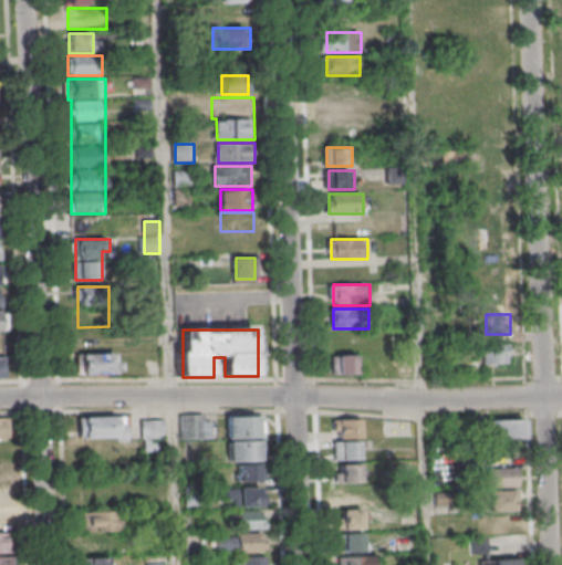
[(486,364),(512,364),(512,344),(486,344),(486,364)]
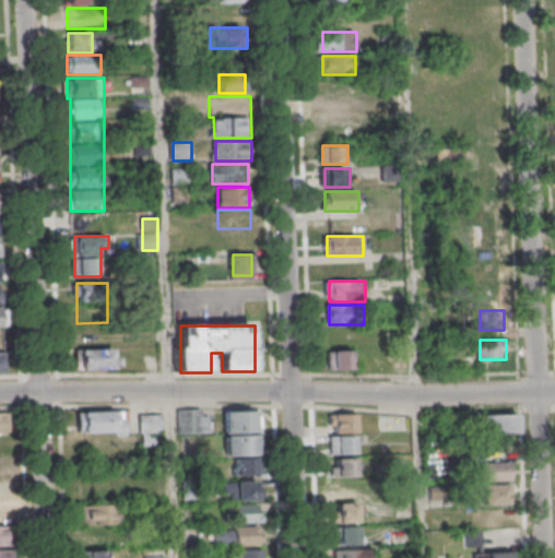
[(80,369),(121,369),(121,349),(80,349),(80,369)]
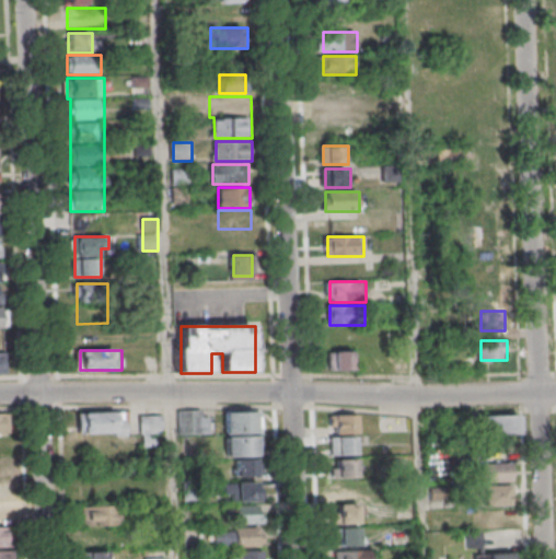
[(332,370),(357,370),(357,352),(332,352),(332,370)]
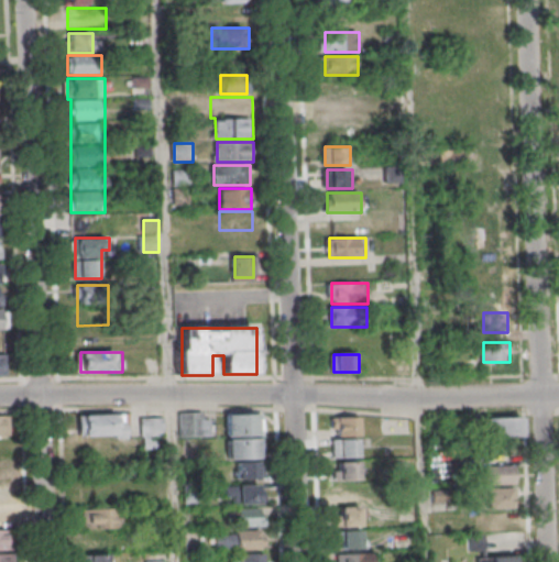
[(0,375),(9,375),(9,356),(0,355),(0,375)]
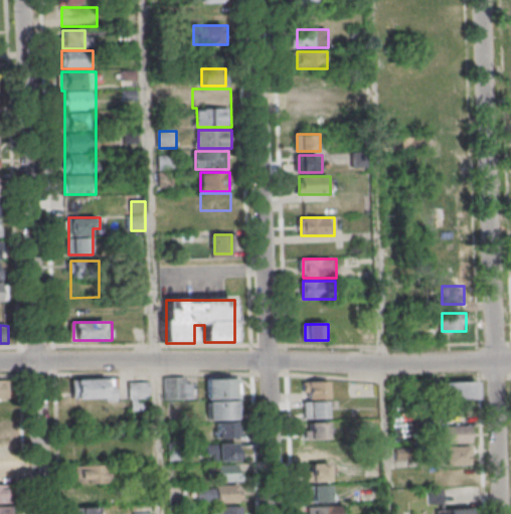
[(167,377),(167,400),(195,400),(195,377),(167,377)]
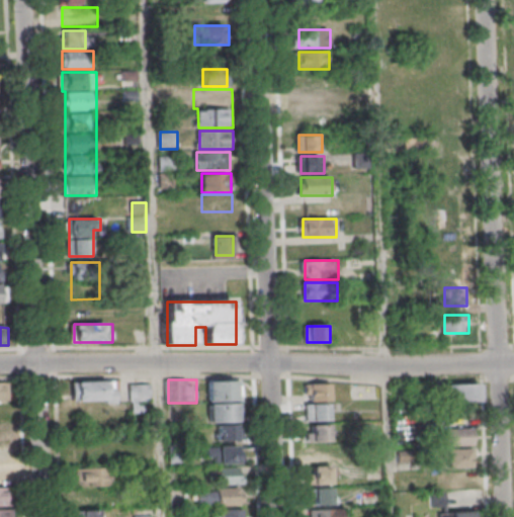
[(244,402),(244,380),(210,380),(210,402),(244,402)]
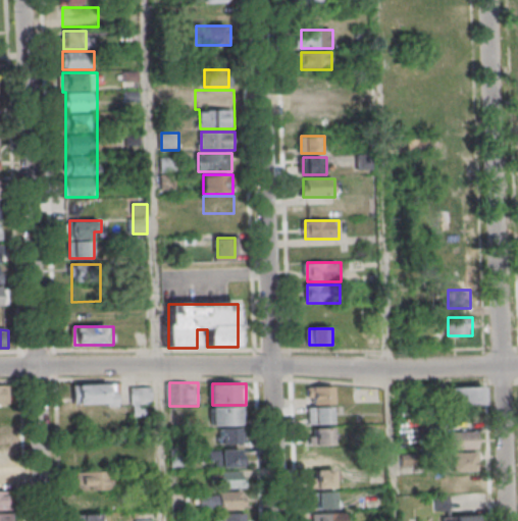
[(0,405),(10,406),(10,385),(0,384),(0,405)]
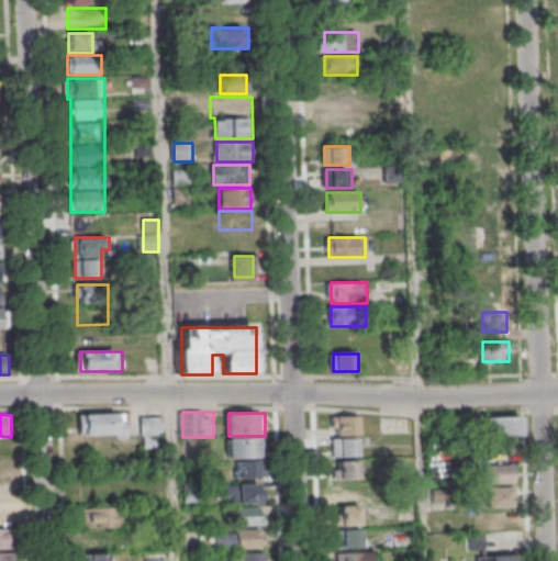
[(80,414),(80,436),(129,436),(129,414),(80,414)]
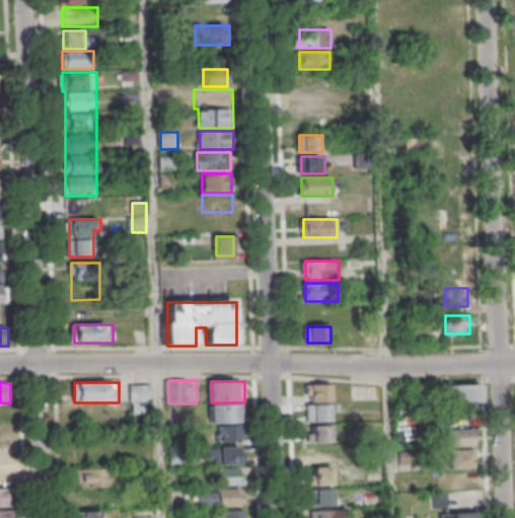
[(336,385),(308,385),(308,402),(336,402),(336,385)]
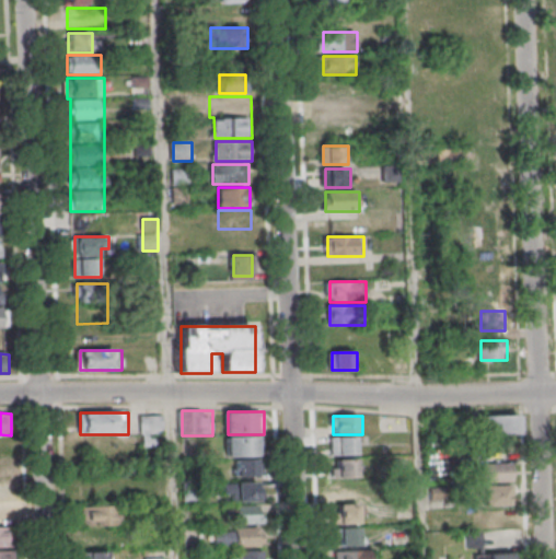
[(522,416),(484,416),(484,435),(522,435),(522,416)]
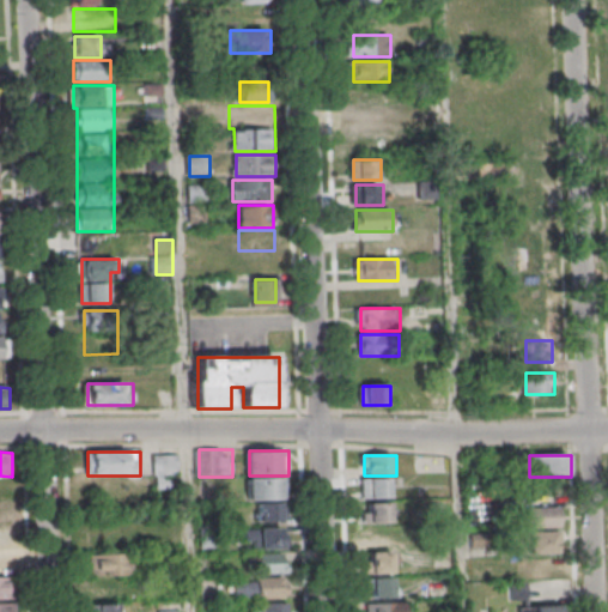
[(285,478),(250,478),(250,500),(285,500),(285,478)]
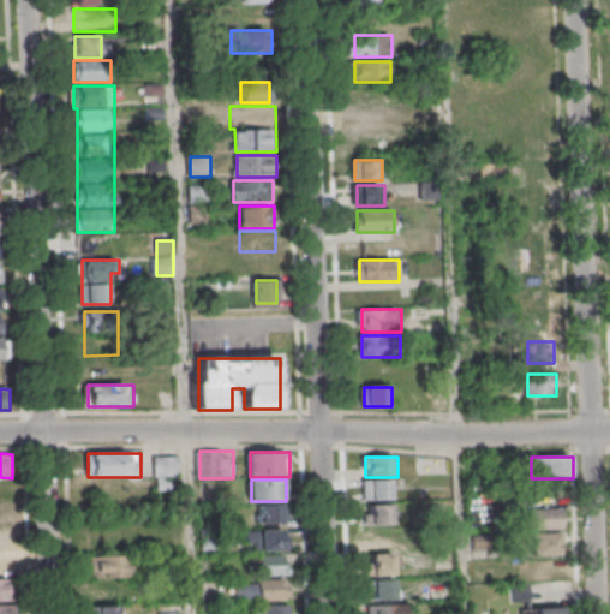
[(395,500),(395,481),(366,481),(366,500),(395,500)]
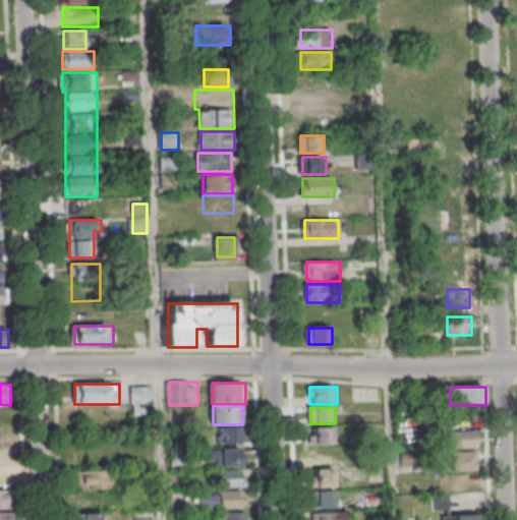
[(0,446),(11,447),(11,426),(0,426),(0,446)]
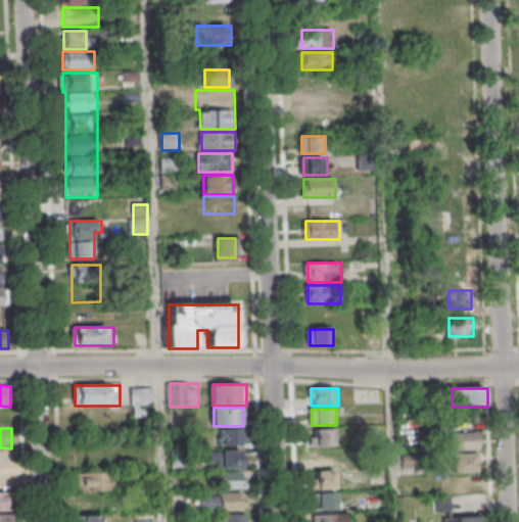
[(223,444),(243,444),(243,428),(223,428),(223,444)]
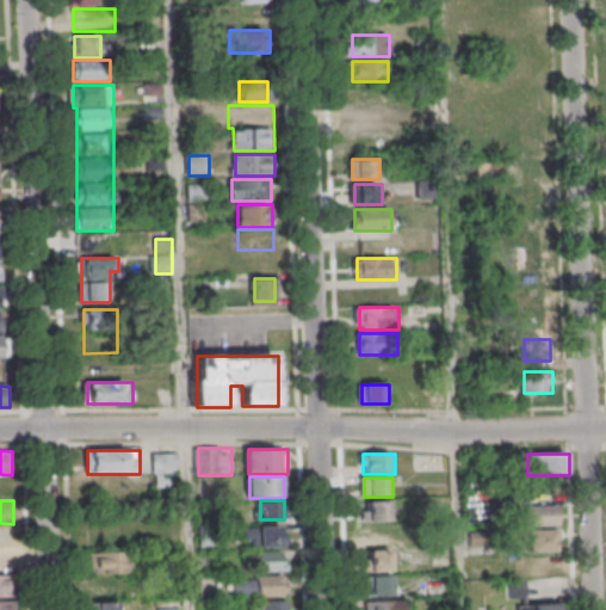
[(393,501),(368,501),(368,522),(393,522),(393,501)]
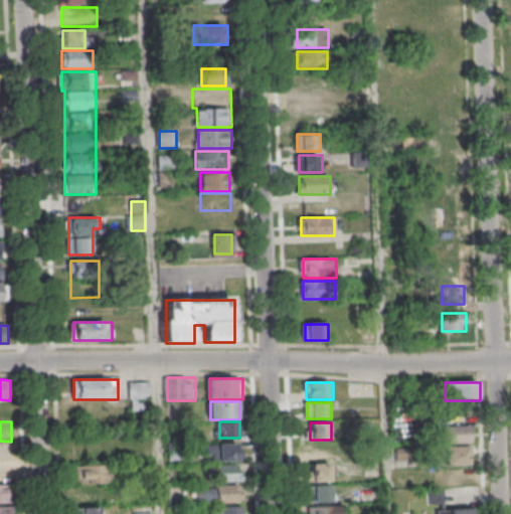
[(474,426),(447,426),(447,443),(474,443),(474,426)]
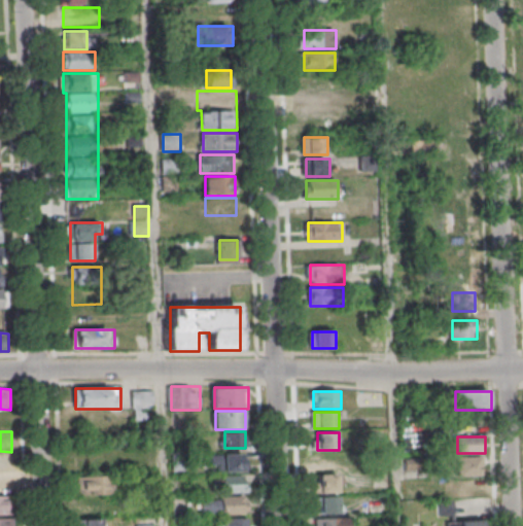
[(213,454),(213,471),(245,471),(245,454),(213,454)]
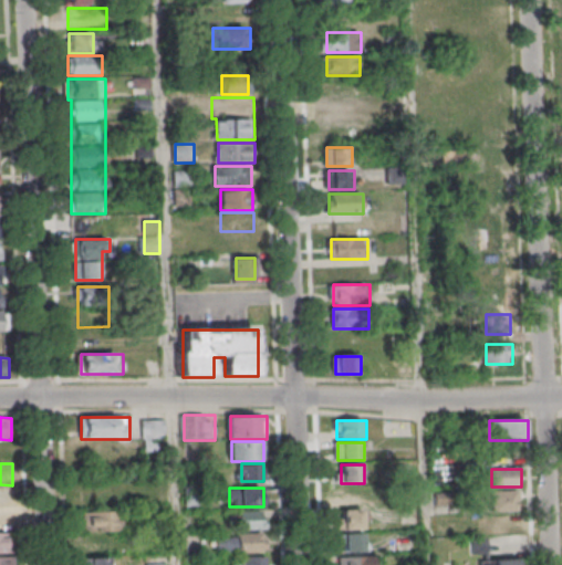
[(340,488),(340,506),(364,506),(364,488),(340,488)]
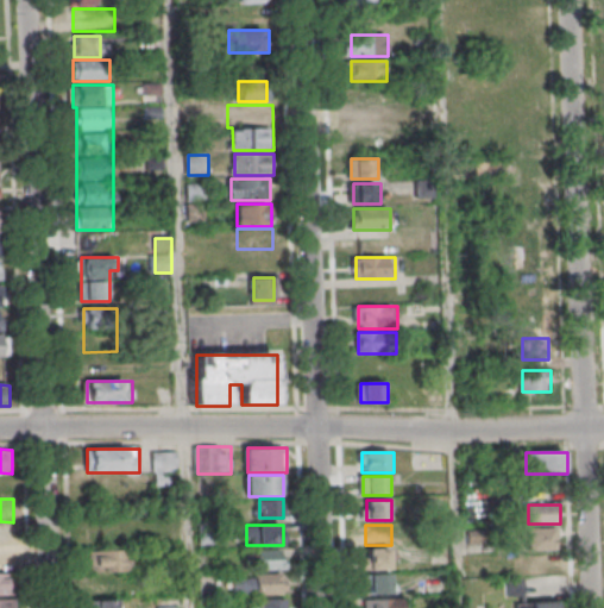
[(558,527),(528,527),(528,551),(558,551),(558,527)]
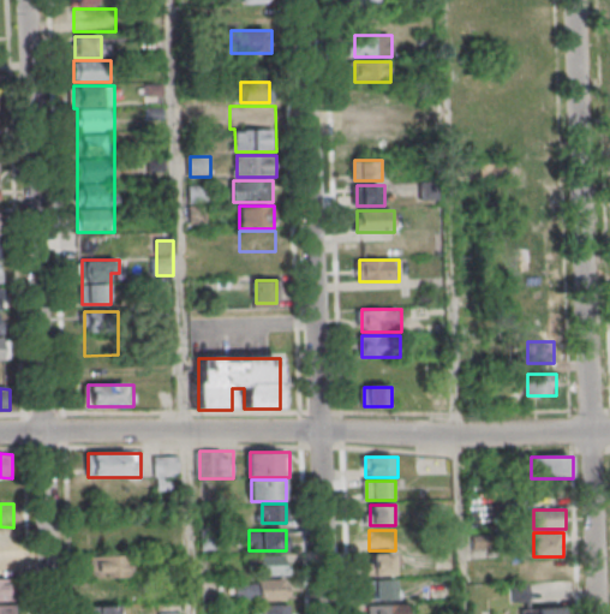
[(0,601),(15,601),(15,554),(0,554),(0,601)]
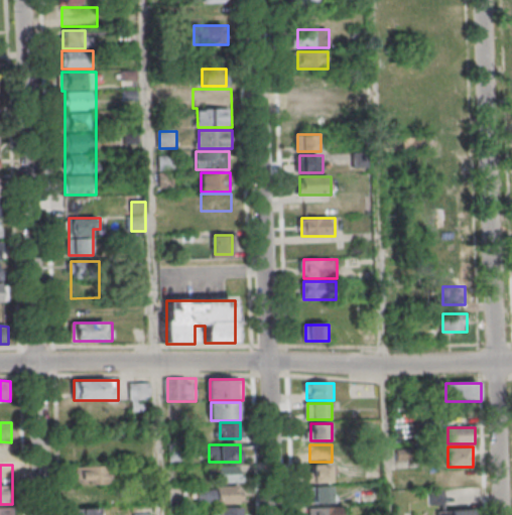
[(334,483),(334,465),(309,465),(309,483),(334,483)]
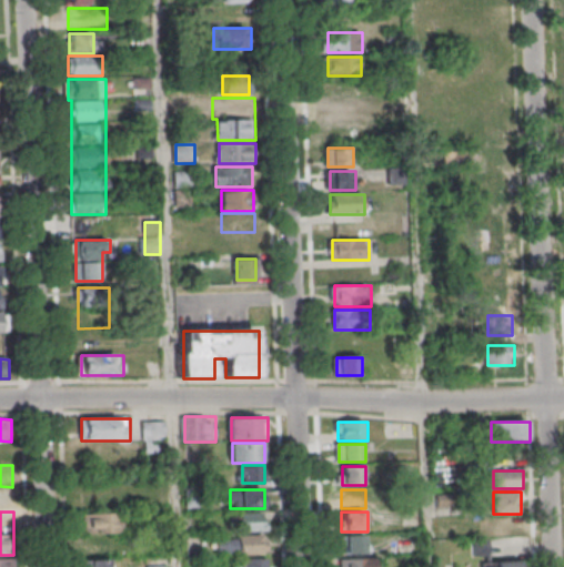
[(270,513),(239,513),(239,532),(270,532),(270,513)]
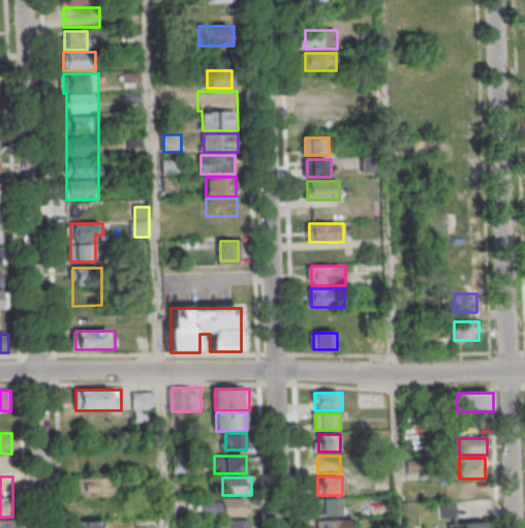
[(81,497),(116,497),(116,478),(81,478),(81,497)]
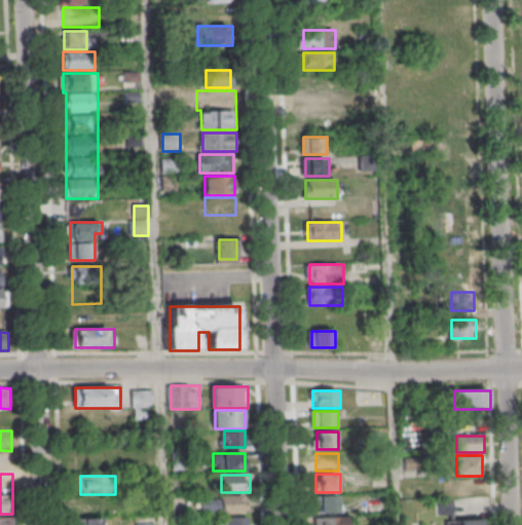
[(482,495),(482,478),(447,478),(448,496),(482,495)]
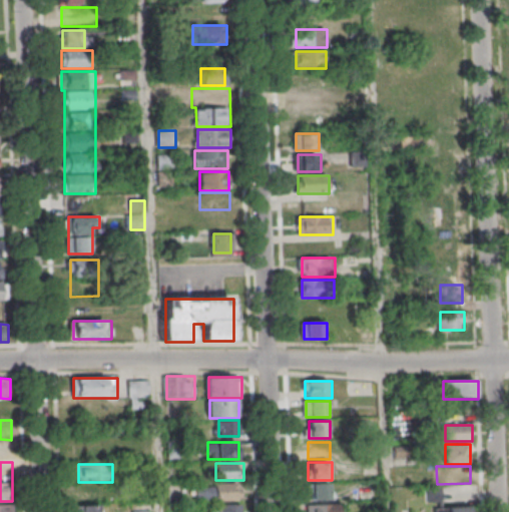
[(198,483),(198,501),(243,501),(243,483),(198,483)]
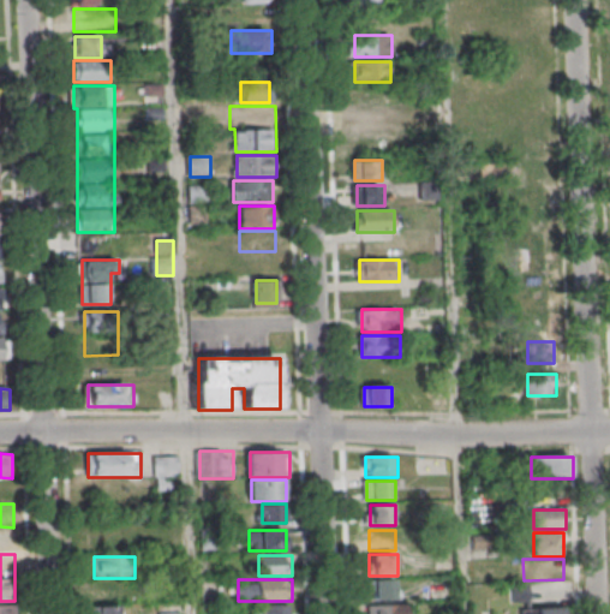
[(399,600),(399,579),(371,579),(371,600),(399,600)]
